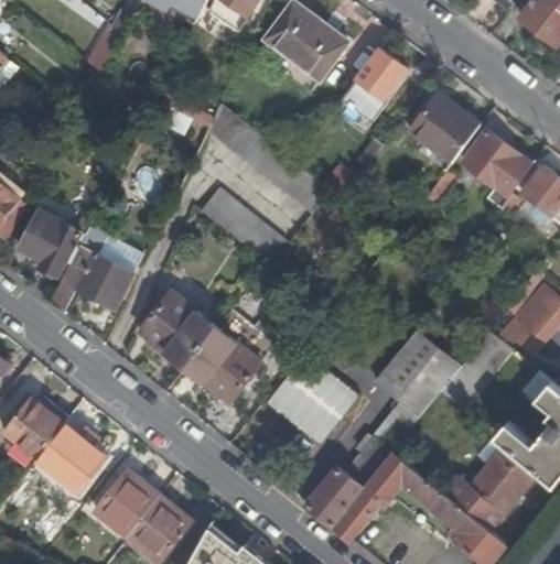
[(169,1),(196,18),(205,0),(149,0),(164,9),(169,1)]
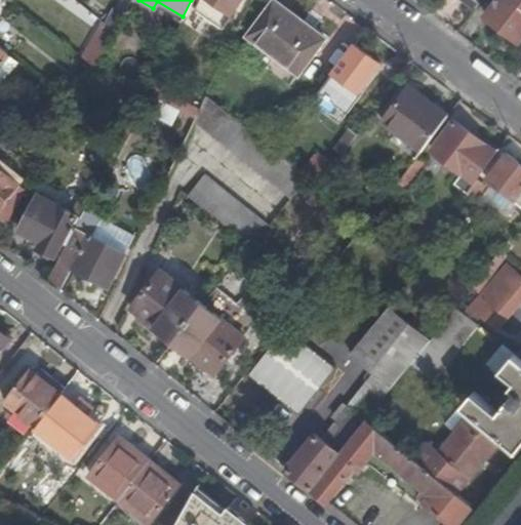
[(240,0),(207,0),(230,15),(240,0)]
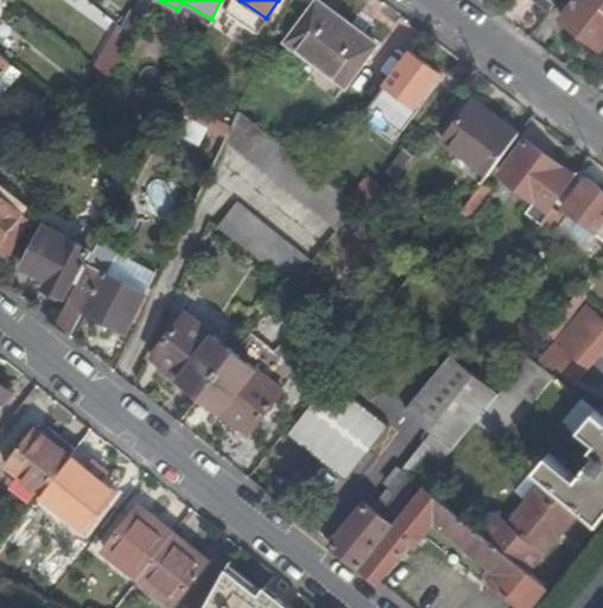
[(602,0),(570,0),(557,18),(602,52),(602,51),(602,0)]
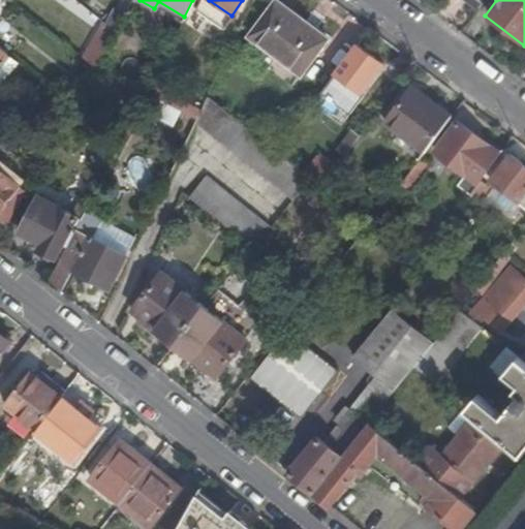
[(298,74),(325,39),(274,1),(248,36),(298,74)]
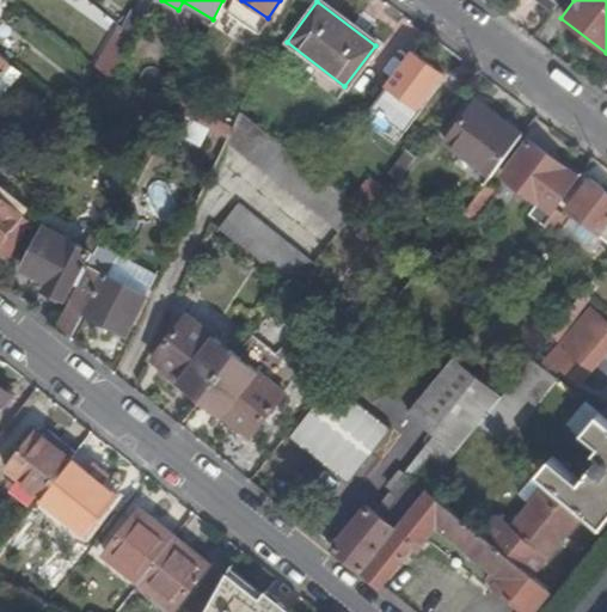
[(112,30),(92,67),(110,77),(132,41),(112,30)]
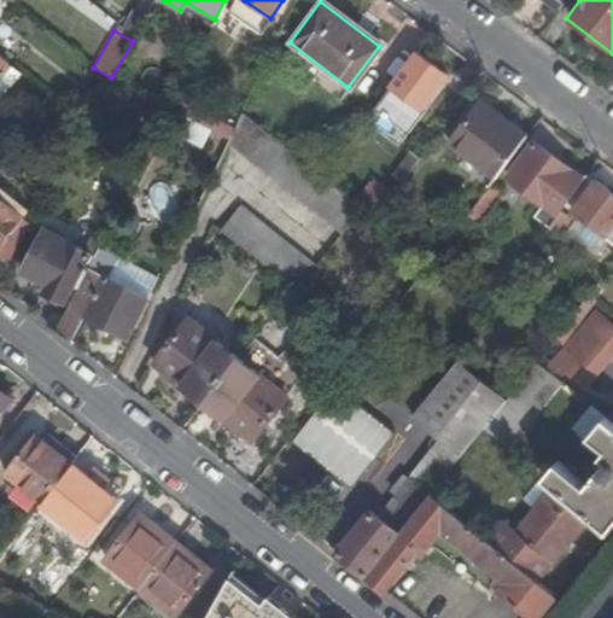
[(414,53),(372,109),(403,133),(420,111),(416,109),(442,75),(414,53)]
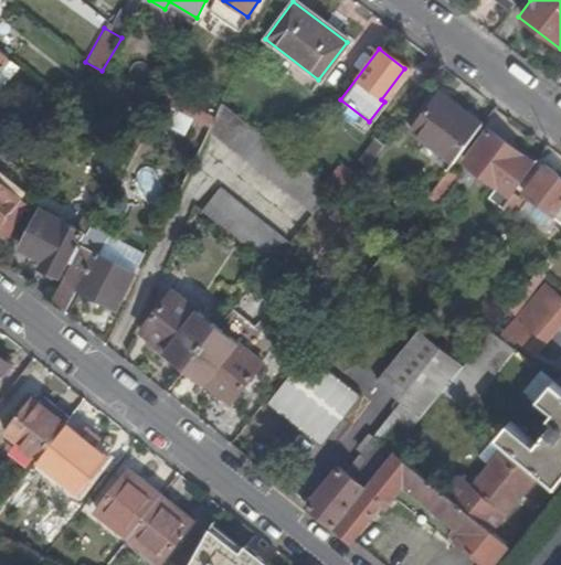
[(0,91),(1,92),(19,62),(0,50),(0,91)]
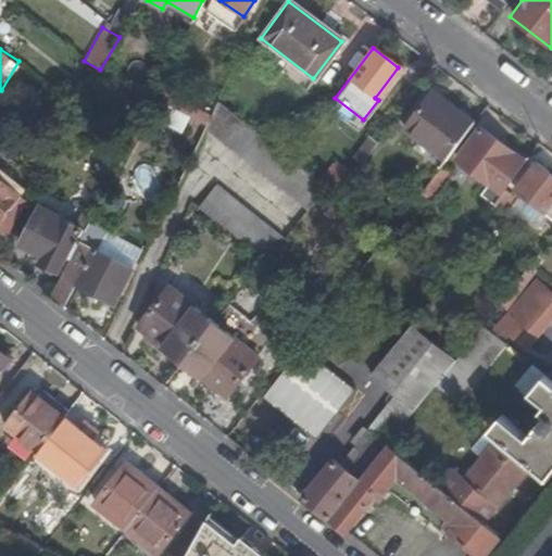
[(443,160),(471,124),(430,93),(403,129),(443,160)]
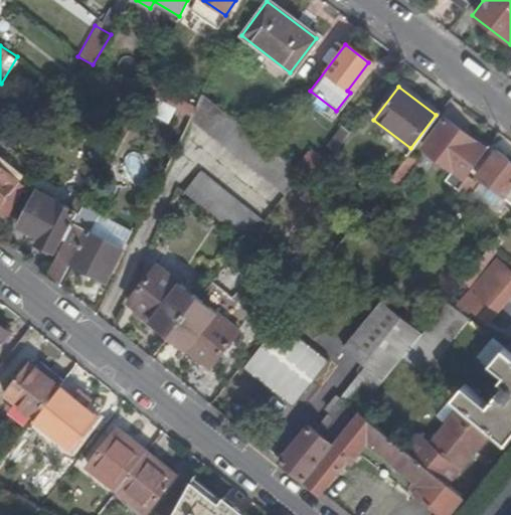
[(284,192),(300,172),(294,168),(279,156),(201,95),(191,117),(284,192)]
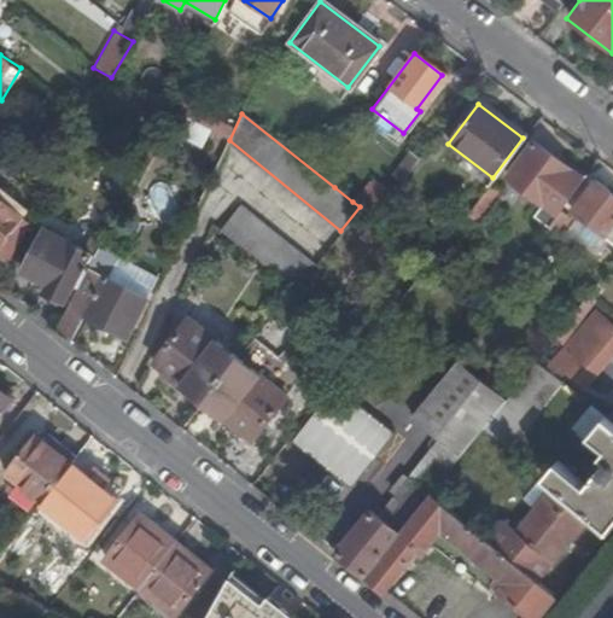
[(554,215),(581,179),(531,143),(505,178),(539,204),(530,217),(544,227),(554,215)]
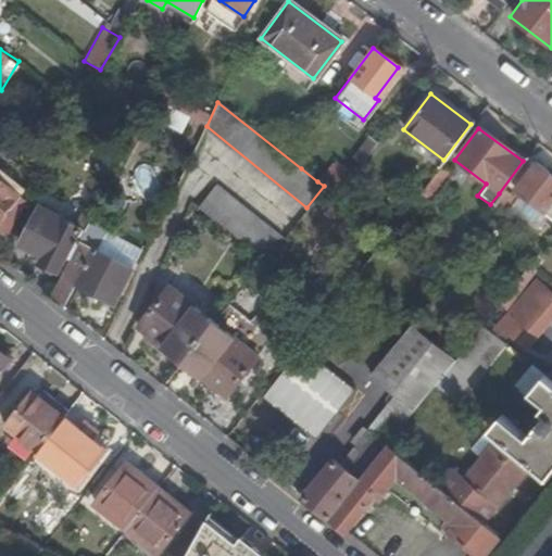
[(347,162),(354,168),(374,142),(366,136),(354,151),(347,162)]
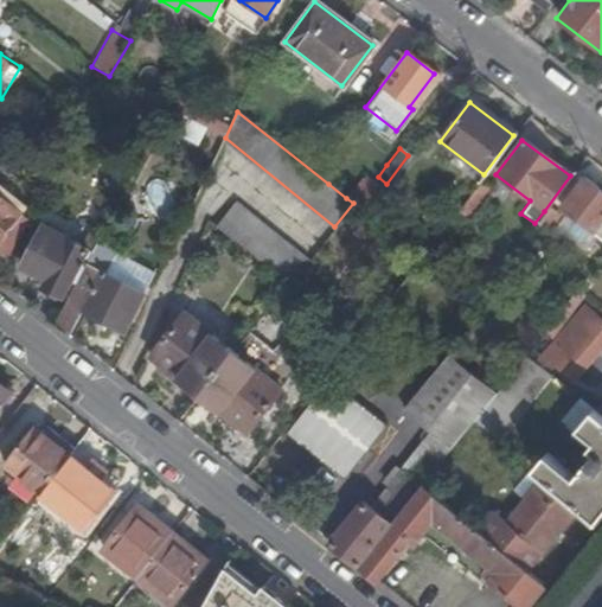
[(43,192),(50,179),(36,167),(27,180),(43,192)]
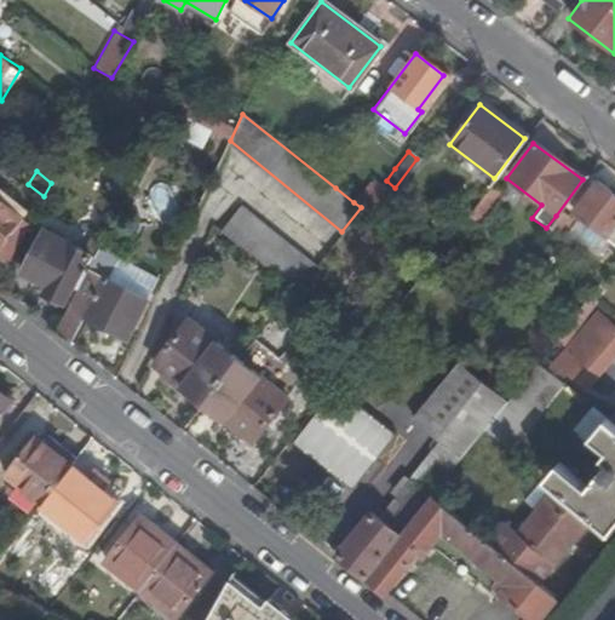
[(614,197),(588,178),(572,200),(575,204),(570,211),(614,245),(614,197)]
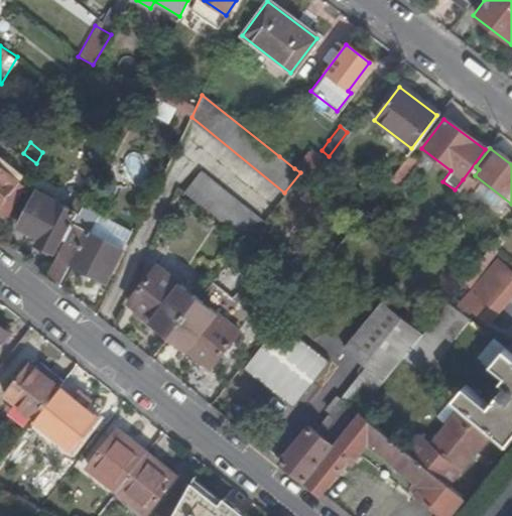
[(300,174),(310,181),(323,164),(317,159),(318,158),(307,150),(294,168),(300,172),(300,174)]
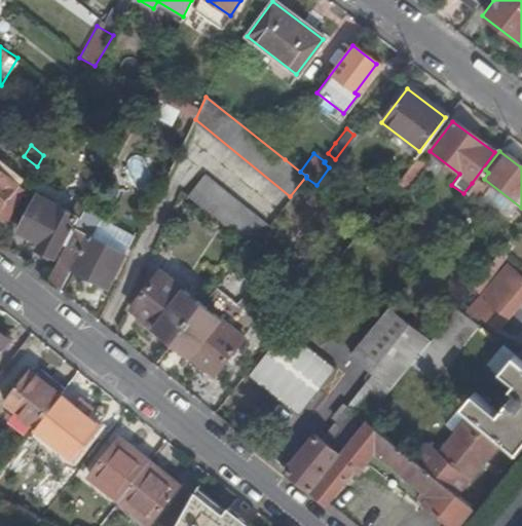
[(414,157),(395,183),(405,190),(424,164),(414,157)]
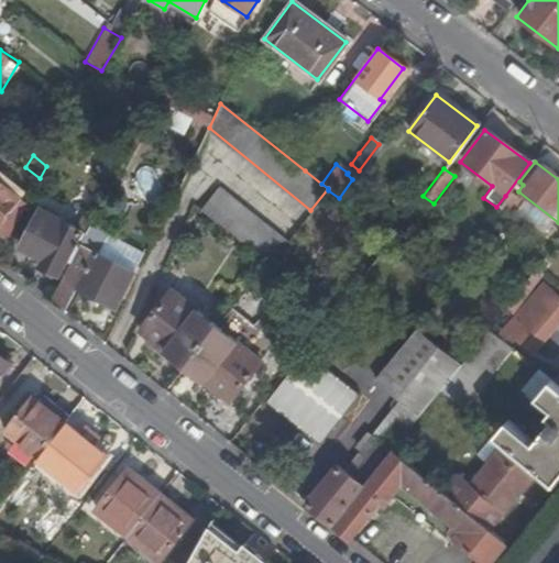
[(0,218),(18,197),(0,181),(0,218)]
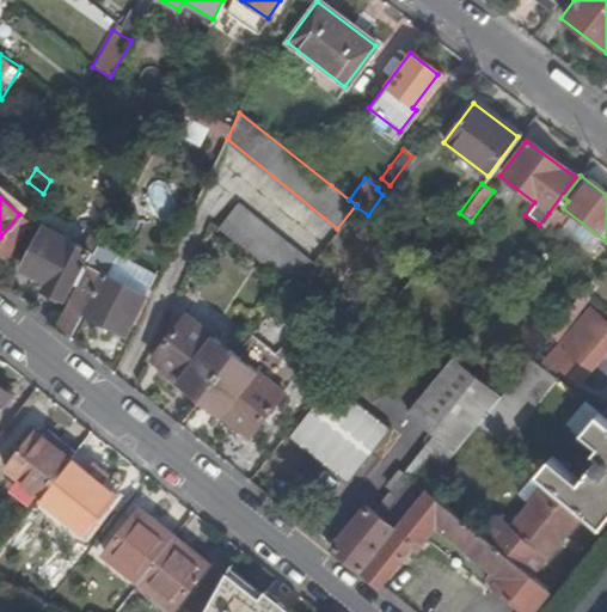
[(290,288),(311,262),(237,203),(218,227),(290,288)]
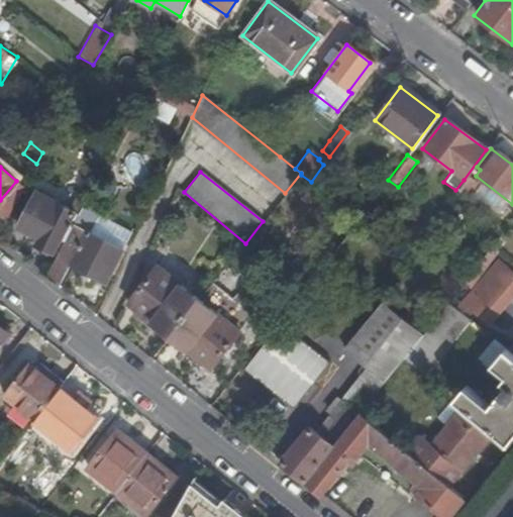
[(465,198),(476,183),(468,177),(456,192),(465,198)]
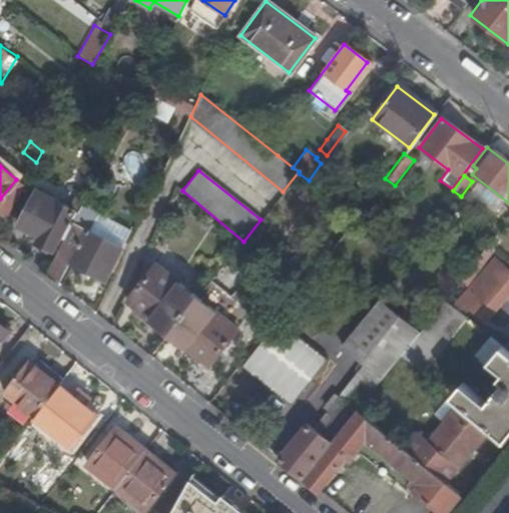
[(0,213),(5,217),(23,185),(16,179),(0,198),(0,213)]
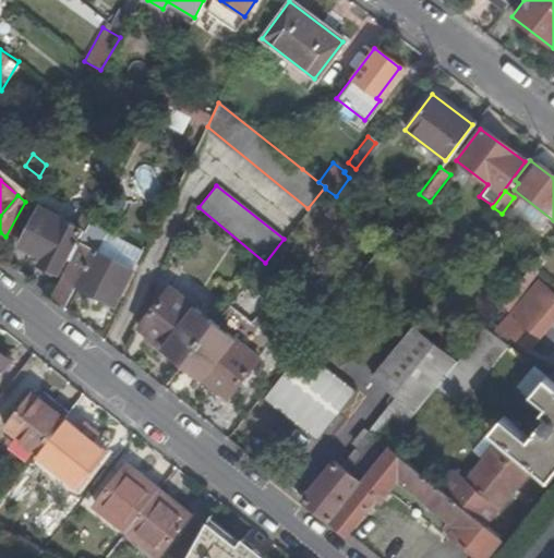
[(57,271),(80,228),(39,206),(19,244),(40,256),(38,262),(57,271)]
